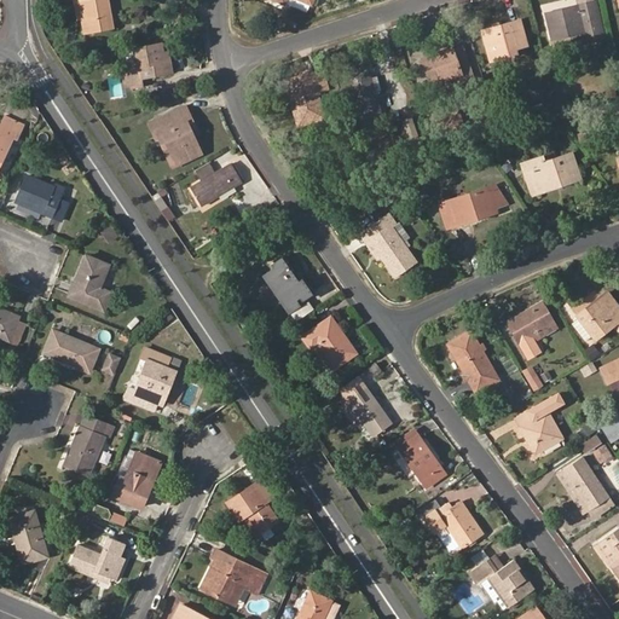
[(84,0),(86,17),(81,17),(85,33),(109,28),(105,10),(110,9),(108,0),(84,0)]
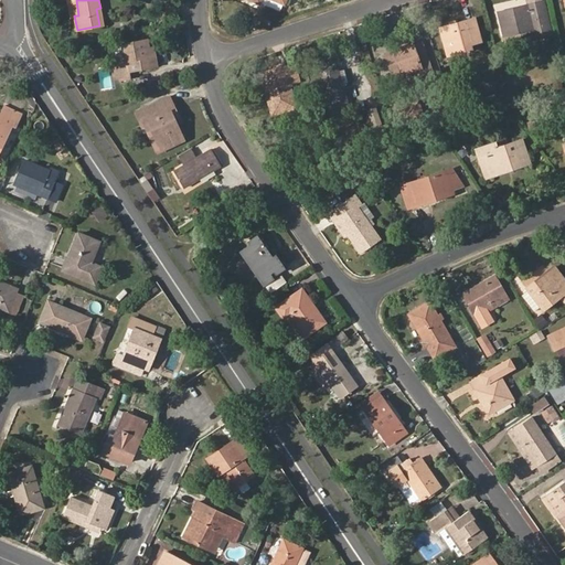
[(552,33),(543,0),(498,12),(503,34),(520,31),(524,30),(526,39),(552,33)]
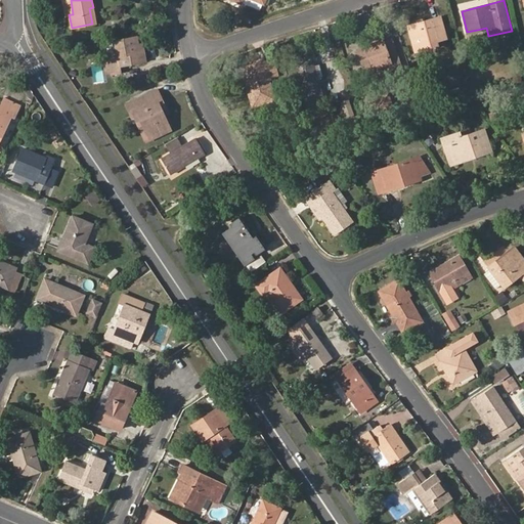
[(446,38),(440,16),(408,26),(415,47),(437,41),(446,38)]
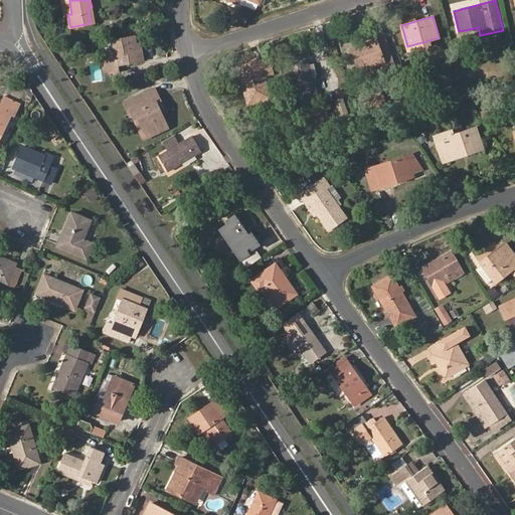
[(134,36),(113,40),(116,56),(108,57),(110,72),(119,71),(118,64),(144,59),(142,51),(137,52),(135,43),(134,36)]
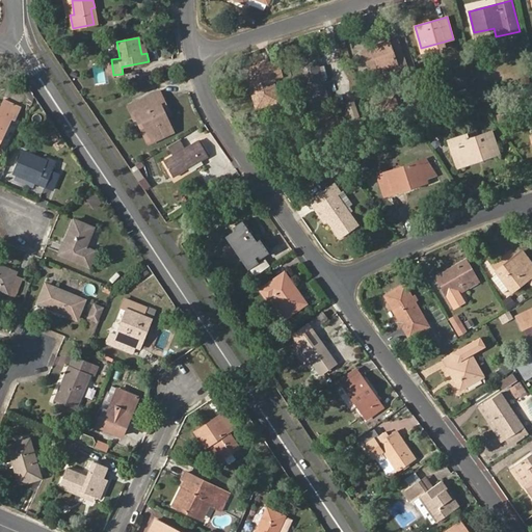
[(389,44),(389,41),(364,50),(368,63),(375,61),(378,71),(395,64),(397,70),(406,67),(398,41),(389,44)]
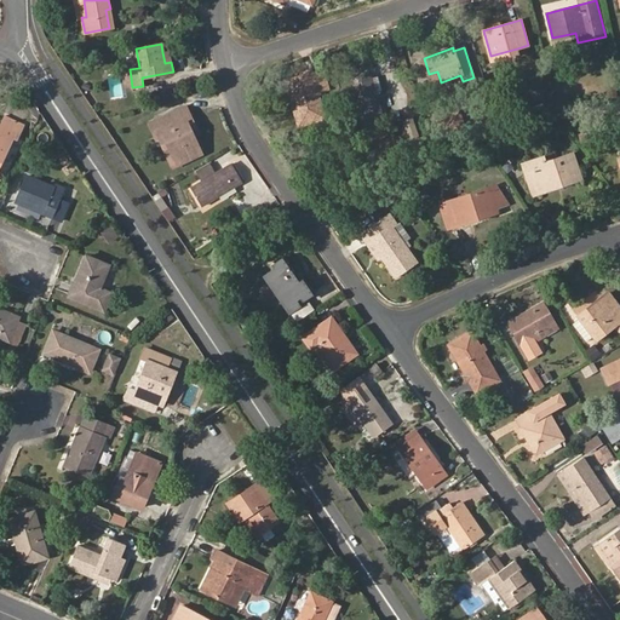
[(491,56),(492,62),(518,55),(517,49),(491,56)]
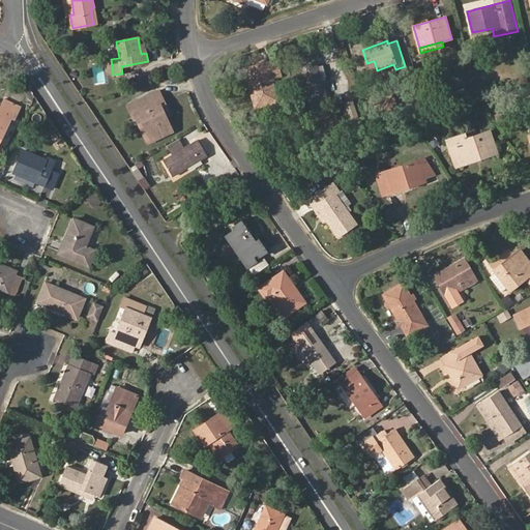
[(318,66),(315,58),(298,63),(311,104),(326,98),(321,80),(327,78),(324,65),(318,66)]
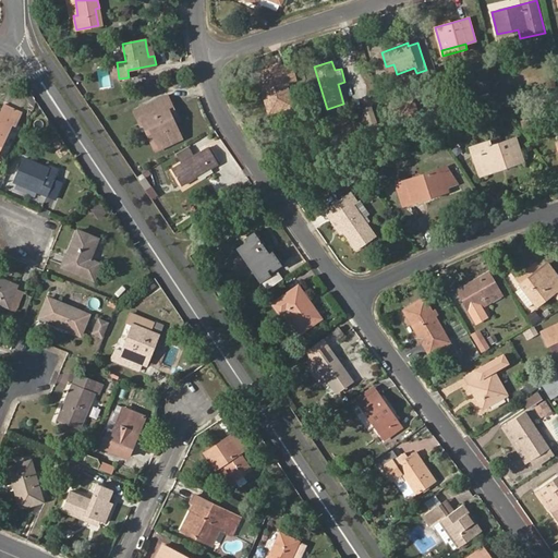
[(98,65),(102,86),(113,85),(109,63),(98,65)]
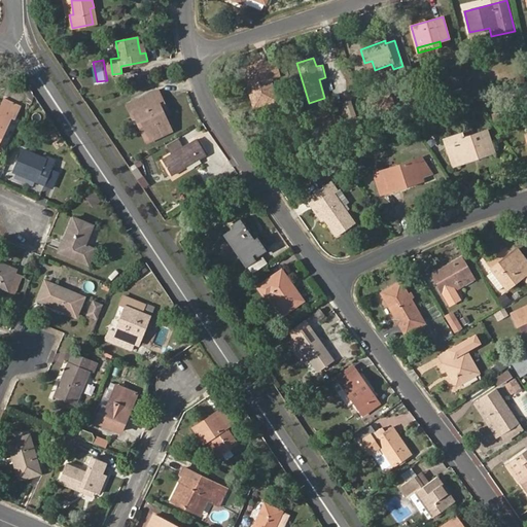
[(266,63),(265,60),(242,66),(247,82),(251,82),(253,91),(250,94),(252,100),(265,96),(267,103),(277,100),(271,77),(266,63)]
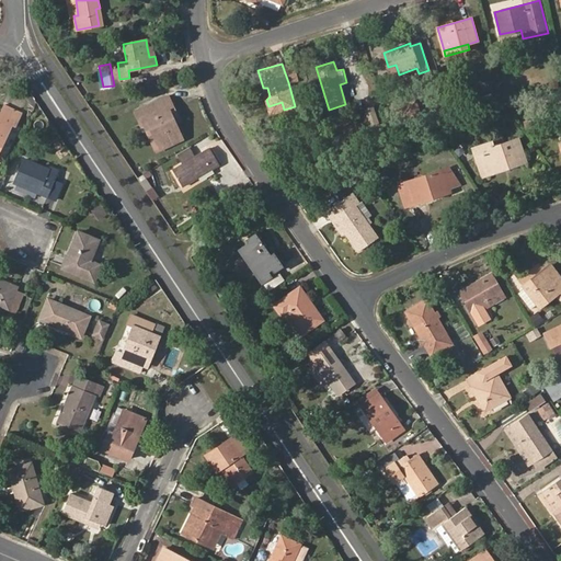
[(288,82),(298,80),(294,65),(283,67),(288,82)]
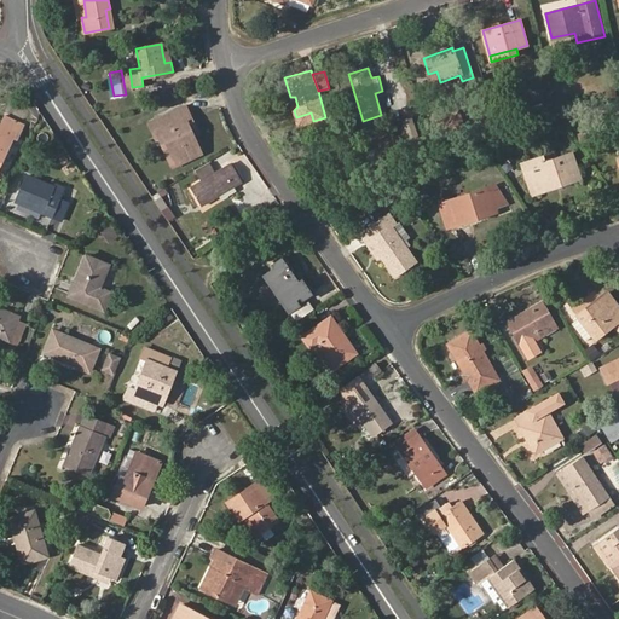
[(428,74),(432,85),(440,82),(437,71),(428,74)]
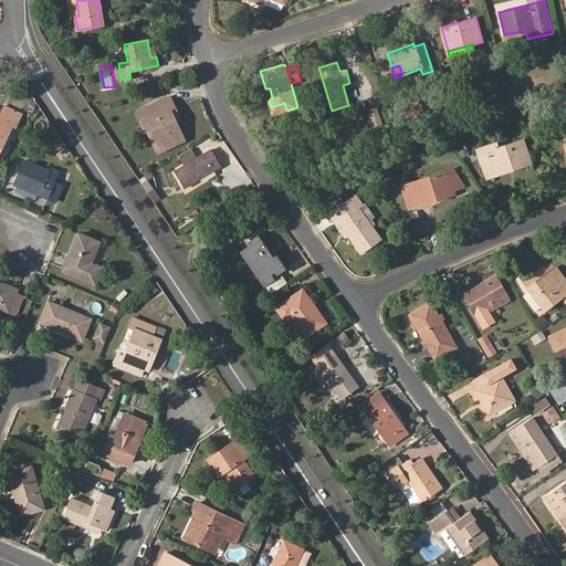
[(555,90),(565,88),(565,79),(554,80),(555,90)]
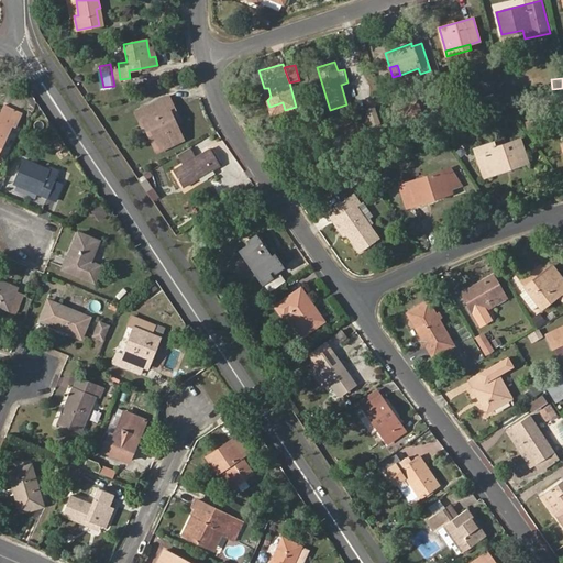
[(35,108),(37,102),(28,86),(23,89),(35,108)]
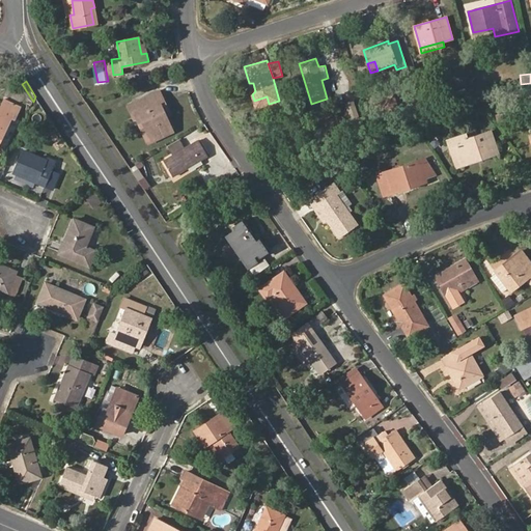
[(160,91),(129,106),(132,112),(163,98),(160,91)]
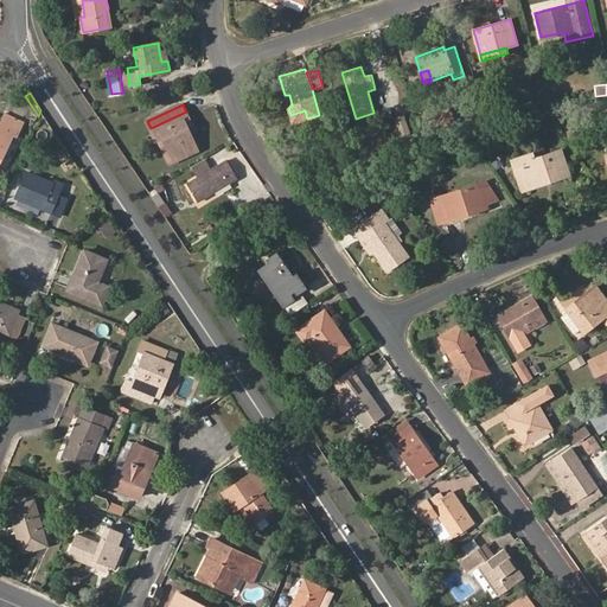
[(291,115),(293,122),(307,119),(305,110),(291,115)]
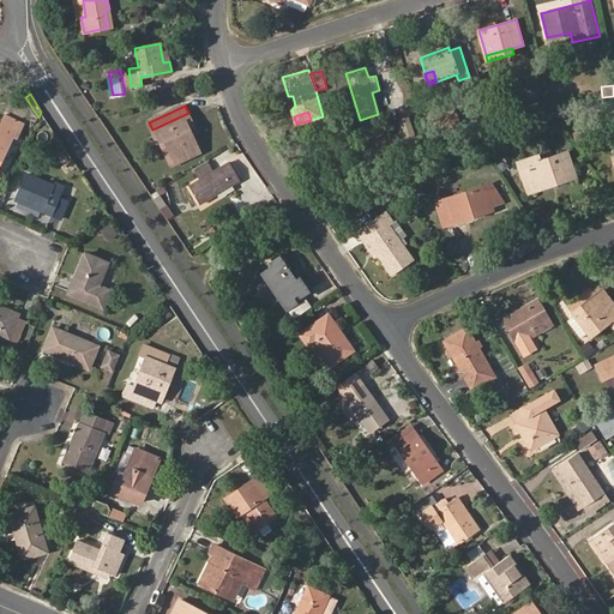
[(197,131),(188,113),(152,130),(156,138),(158,137),(161,136),(175,163),(200,151),(192,132),(197,131)]
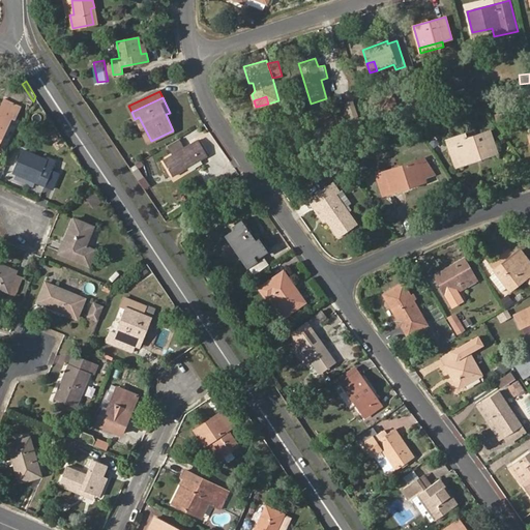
[(20,107),(4,99),(1,108),(0,107),(0,139),(11,117),(15,118),(20,107)]
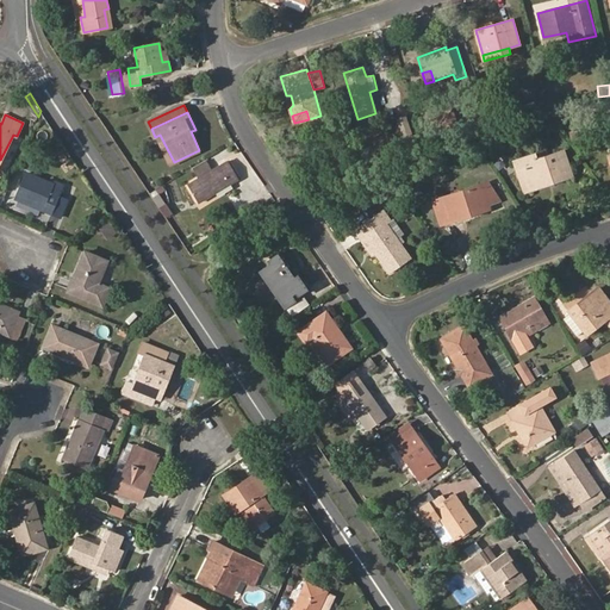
[(170,165),(174,162),(160,135),(157,136),(170,165)]
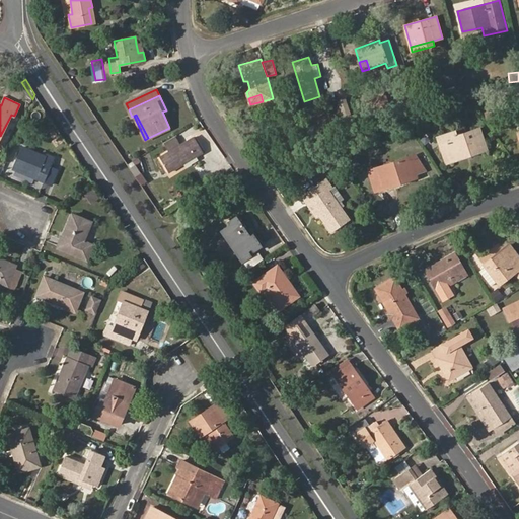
[(434,132),(442,129),(440,121),(432,124),(434,132)]
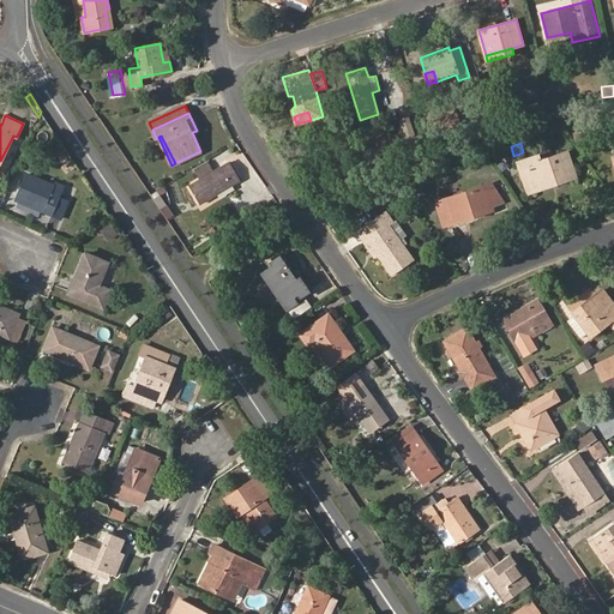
[(540,160),(539,156),(517,162),(521,172),(528,169),(535,191),(576,178),(567,151),(540,160)]
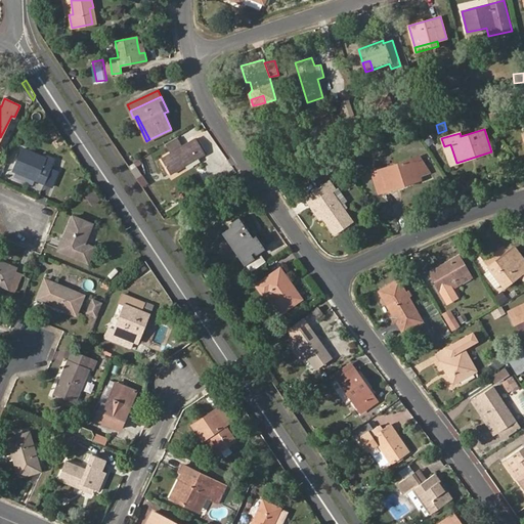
[(176,137),(166,143),(171,154),(182,147),(176,137)]
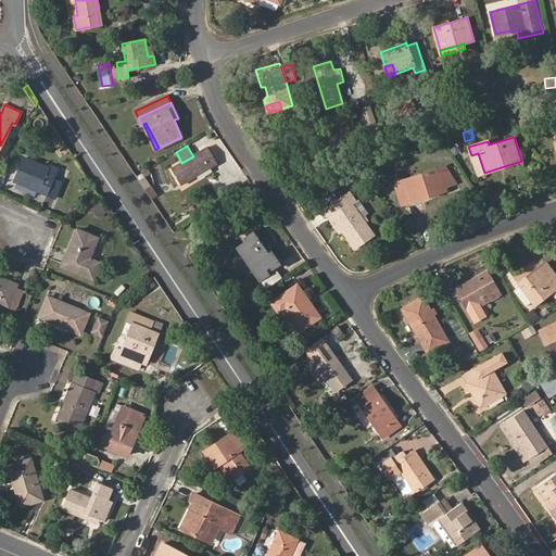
[(193,156),(181,163),(172,168),(181,184),(217,162),(209,147),(193,156)]
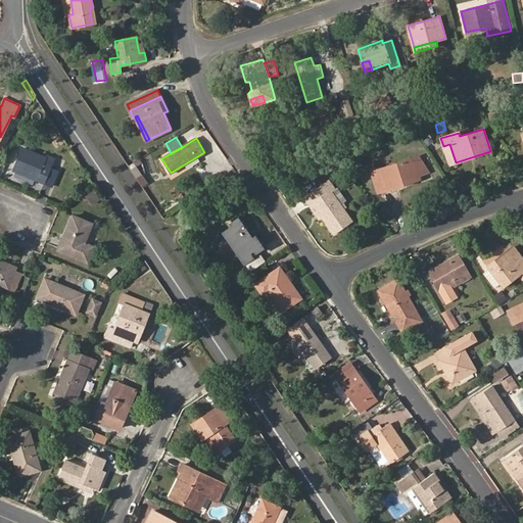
[(449,163),(456,162),(449,144),(443,146),(449,163)]
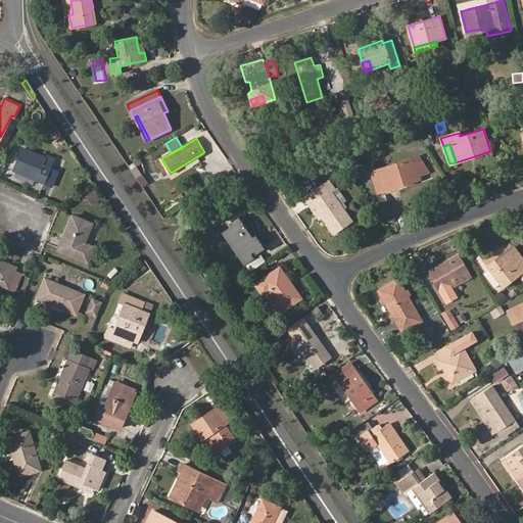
[(45,164),(47,159),(22,148),(13,170),(51,186),(58,170),(45,164)]
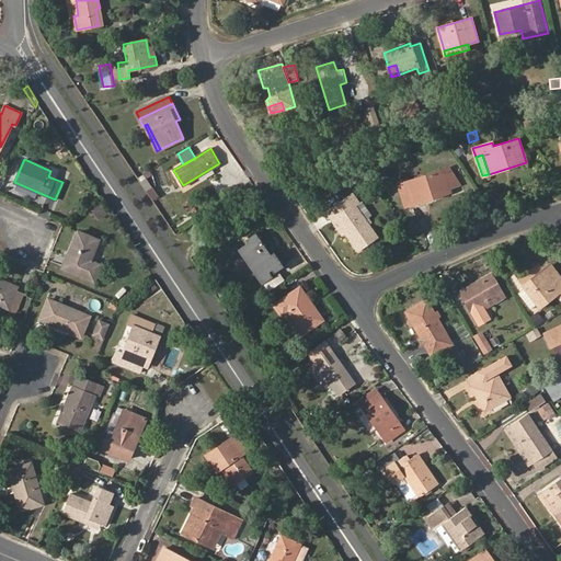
[(449,189),(461,185),(449,168),(443,170),(449,189)]
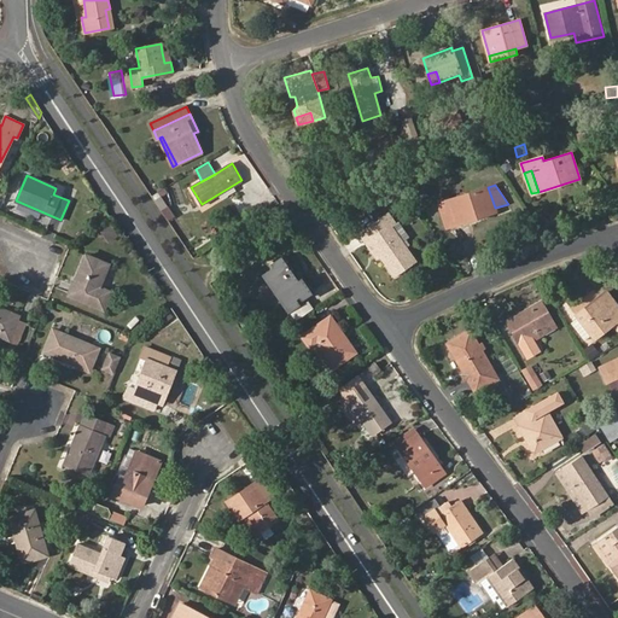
[(495,208),(488,187),(438,202),(447,227),(476,217),(474,214),(495,208)]
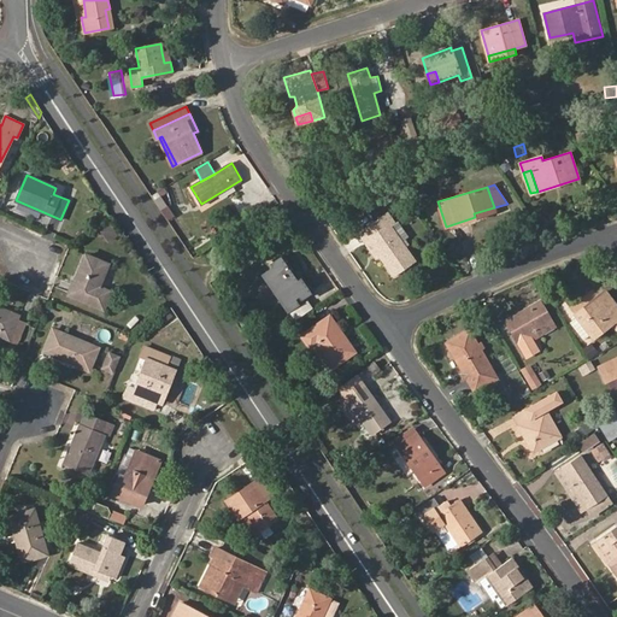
[(169,222),(176,218),(162,198),(156,201),(169,222)]
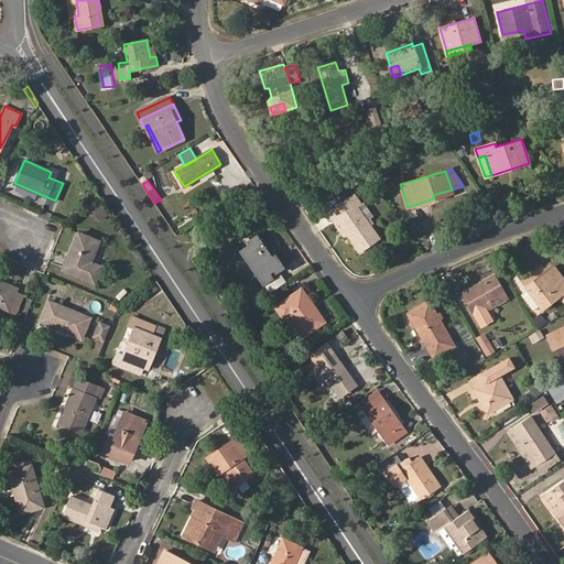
[(434,198),(452,193),(452,190),(433,195),(434,198)]
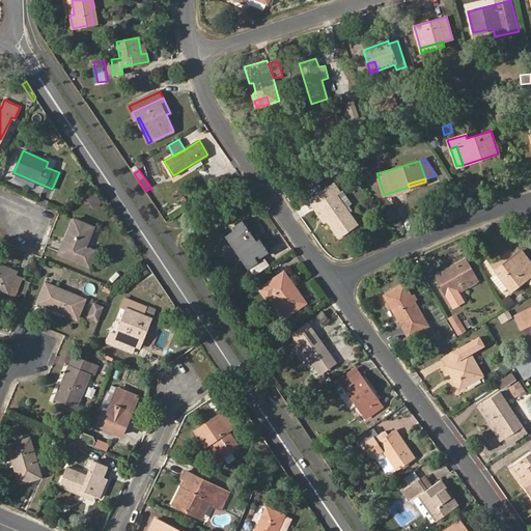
[(340,193),(333,183),(311,198),(327,220),(339,238),(359,224),(347,208),(353,205),(342,191),(340,193)]
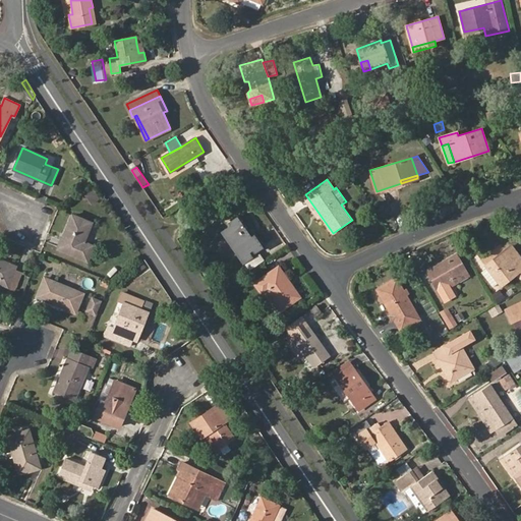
[(100,199),(92,188),(83,194),(92,205),(100,199)]
